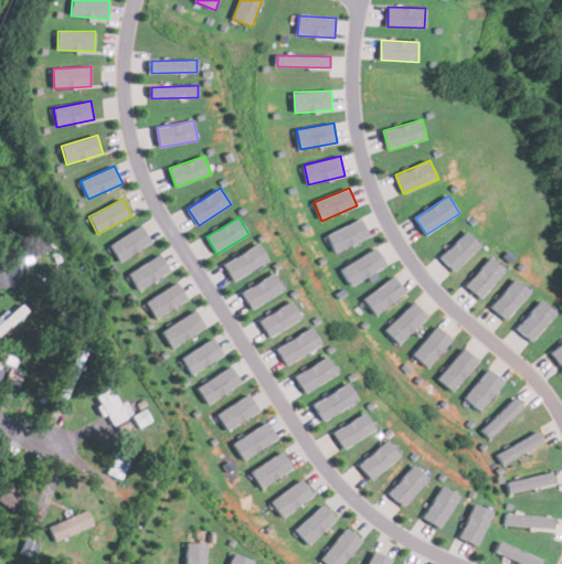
[(335,252),(370,237),(362,219),(327,234),(335,252)]
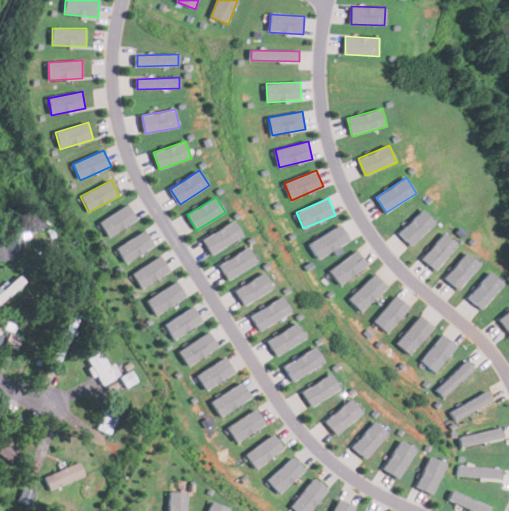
[(110,238),(138,219),(128,204),(100,223),(110,238)]
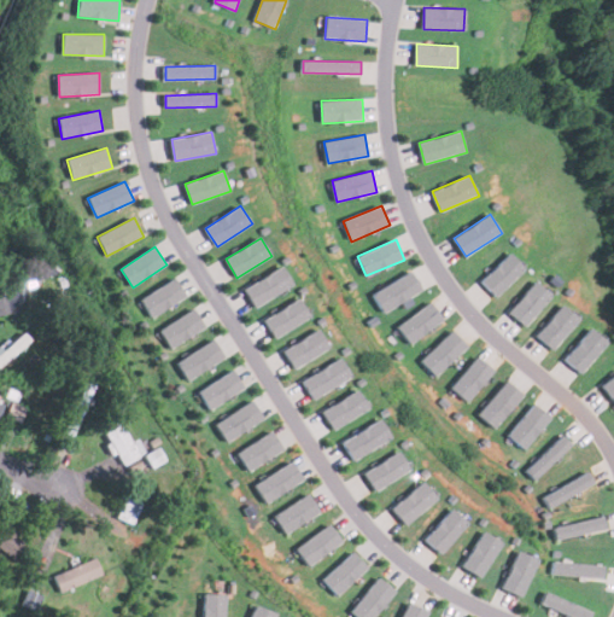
[(526,269),(512,252),(483,281),(497,297),(526,269)]
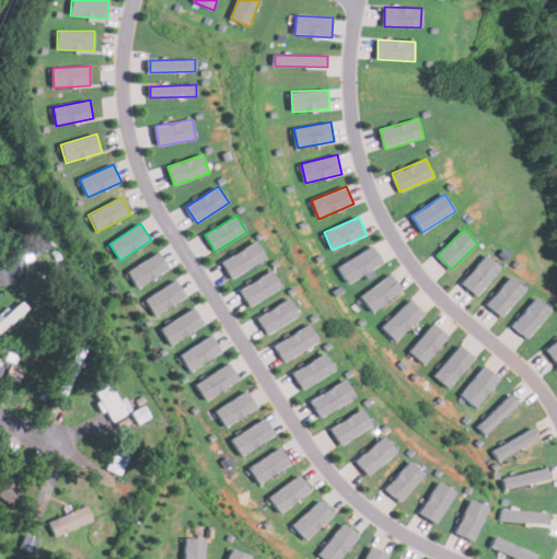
[(222,261),(232,279),(266,258),(256,241),(222,261)]
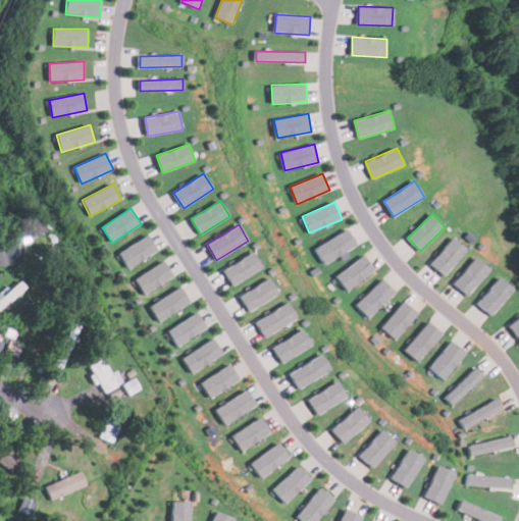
[(341,255),(342,257),(359,246),(348,228),(316,249),(326,265),(341,255)]
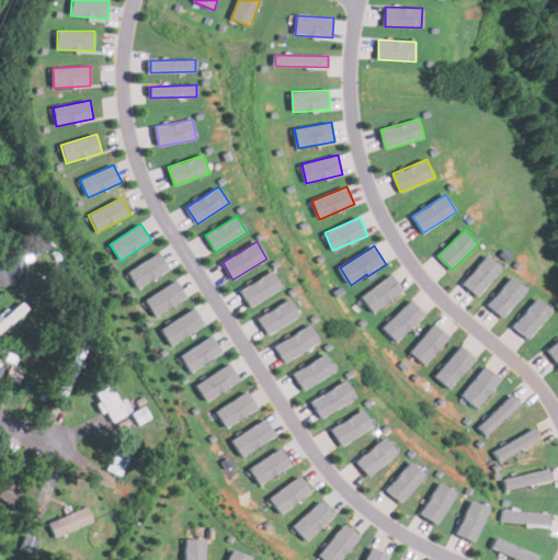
[(138,289),(170,270),(159,252),(128,272),(138,289)]
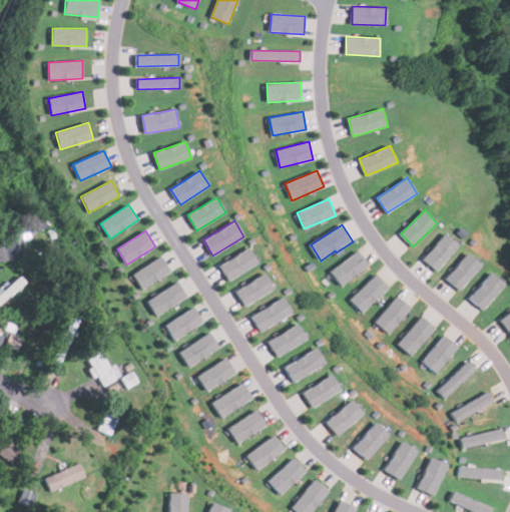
[(437,271),(459,244),(445,233),(424,260),(437,271)]
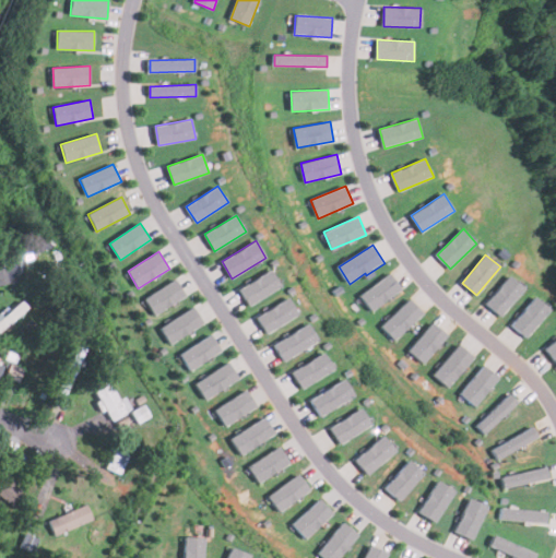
[(20,257),(0,261),(0,286),(25,281),(20,257)]
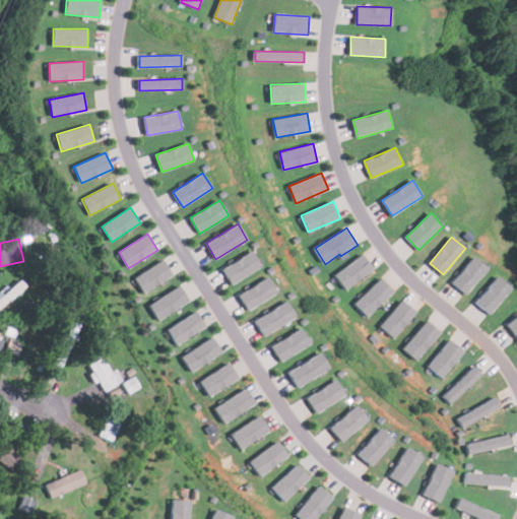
[(262,267),(252,251),(222,269),(233,284),(262,267)]
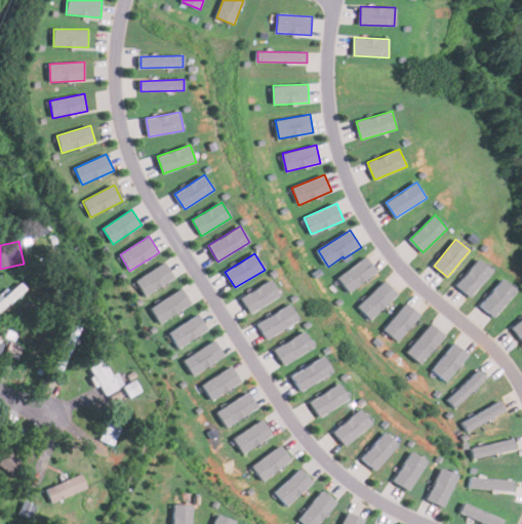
[(338,278),(350,292),(377,272),(366,256),(338,278)]
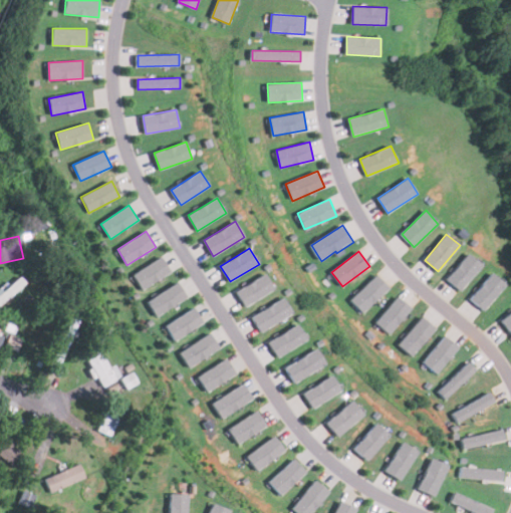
[(462,291),(482,264),(468,253),(448,280),(462,291)]
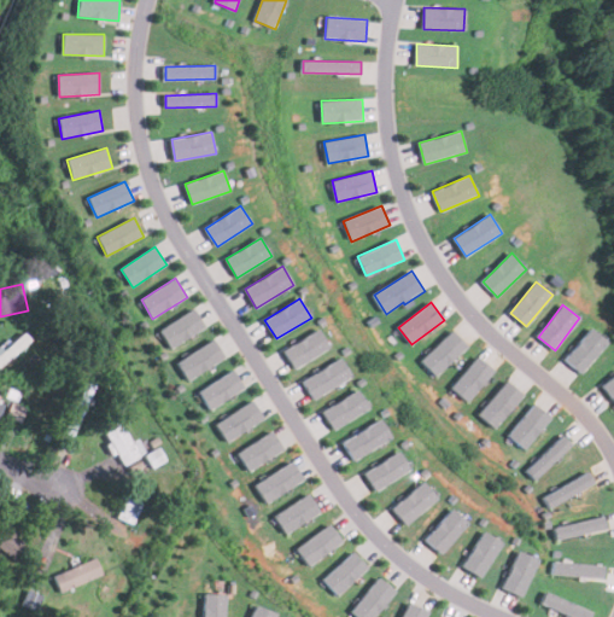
[(161,330),(171,349),(206,329),(196,309),(161,330)]
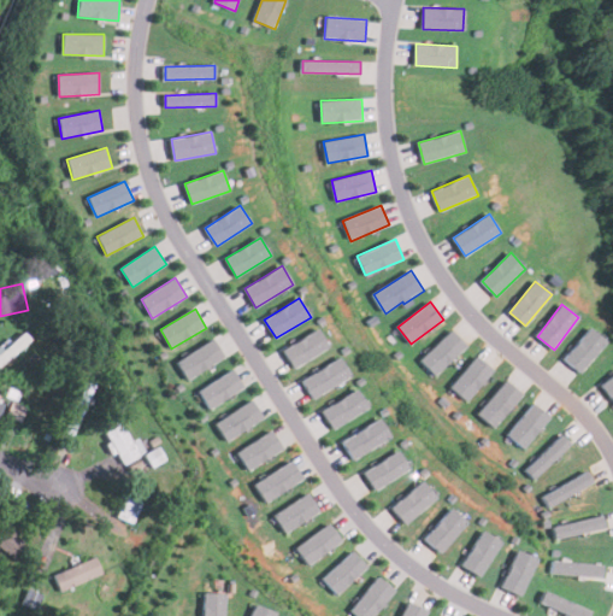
[(582,373),(607,341),(590,328),(565,359),(582,373)]
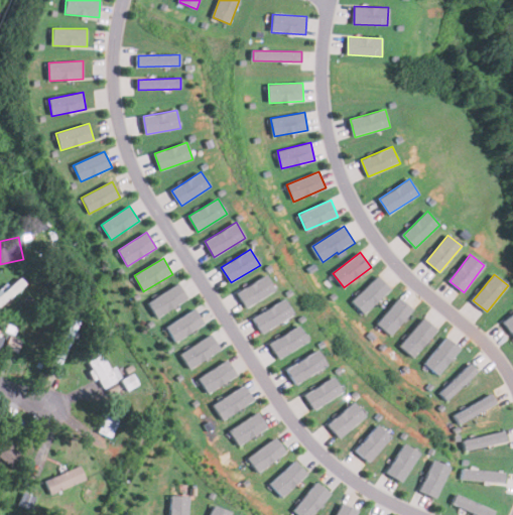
[(276,291),(267,275),(237,292),(246,308),(276,291)]
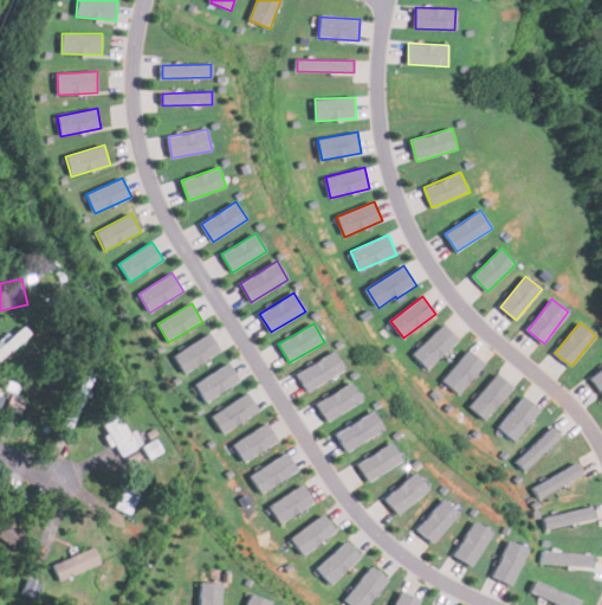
[(459,340),(445,323),(413,354),(428,369),(459,340)]
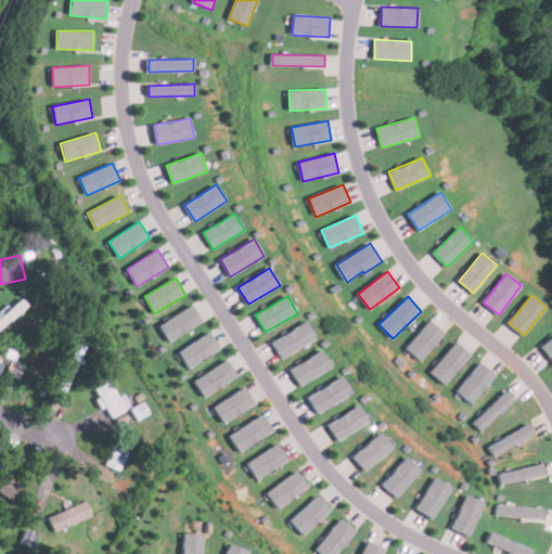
[(30,306),(24,299),(13,309),(11,307),(0,316),(0,331),(1,333),(30,306)]
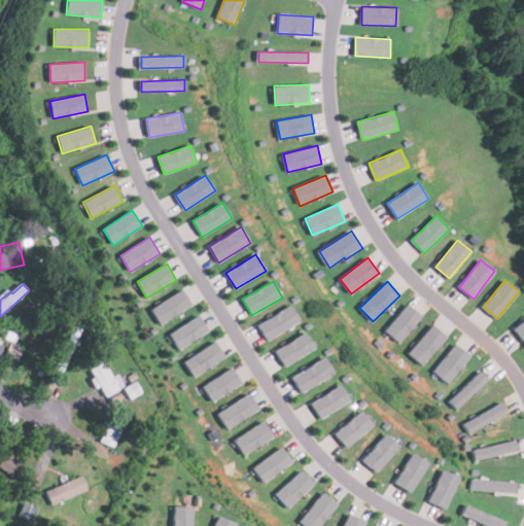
[(194,306),(184,289),(151,308),(161,324),(194,306)]
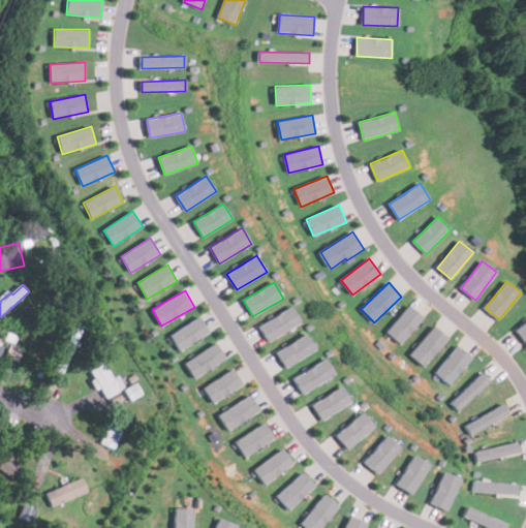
[(402,344),(424,317),(409,305),(388,332),(402,344)]
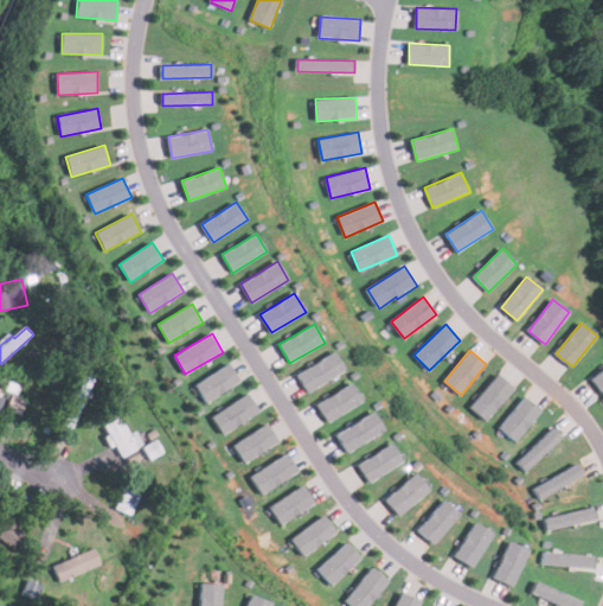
[(308,393),(346,371),(335,352),(297,374),(308,393)]
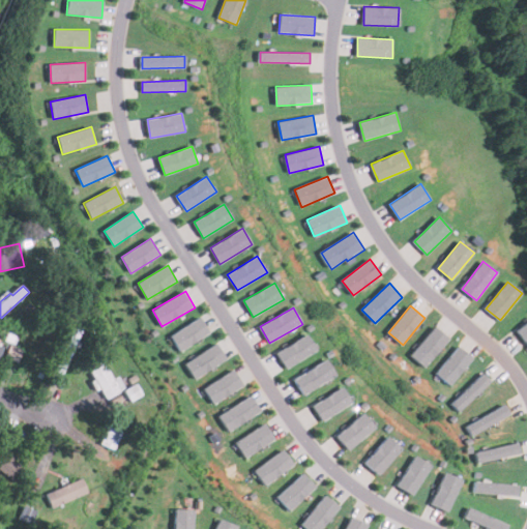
[(181,352),(211,333),(201,317),(171,335),(181,352)]
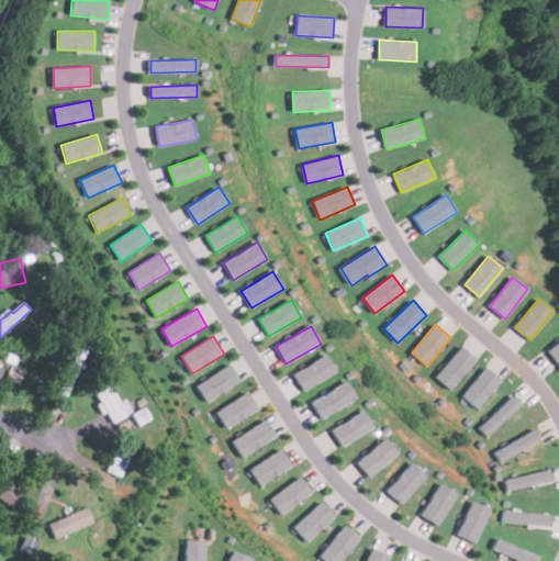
[(558,341),(548,351),(558,363),(558,341)]
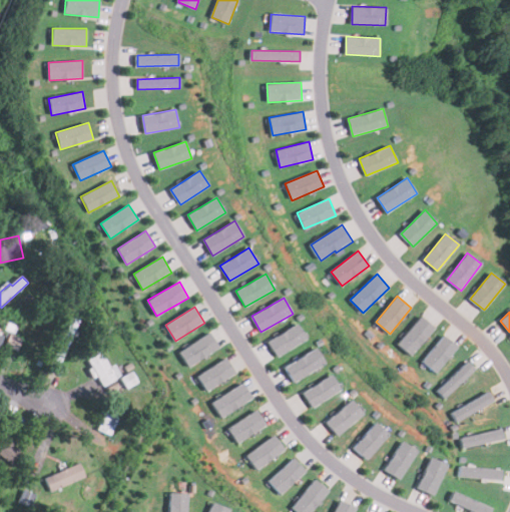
[(399,346),(414,356),(435,326),(420,316),(399,346)]
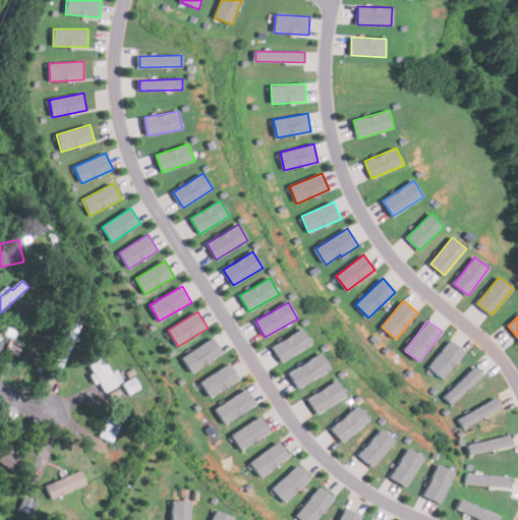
[(273,346),(282,362),(311,345),(301,329),(273,346)]
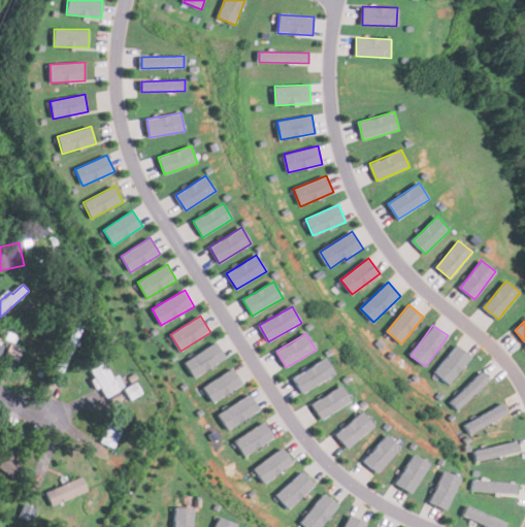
[(76,346),(67,341),(56,369),(65,373),(76,346)]
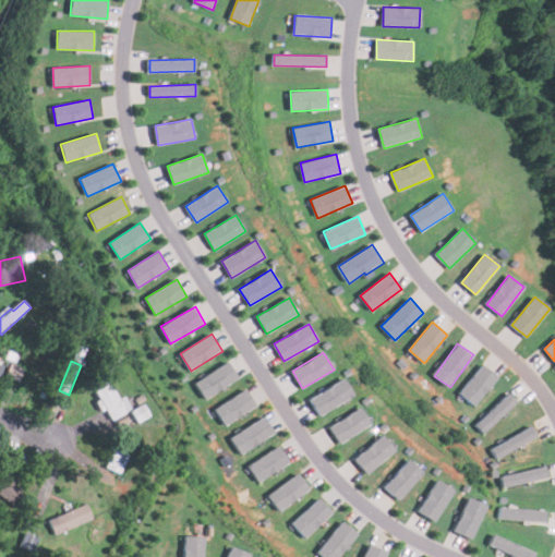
[(206,400),(240,378),(229,361),(195,383),(206,400)]
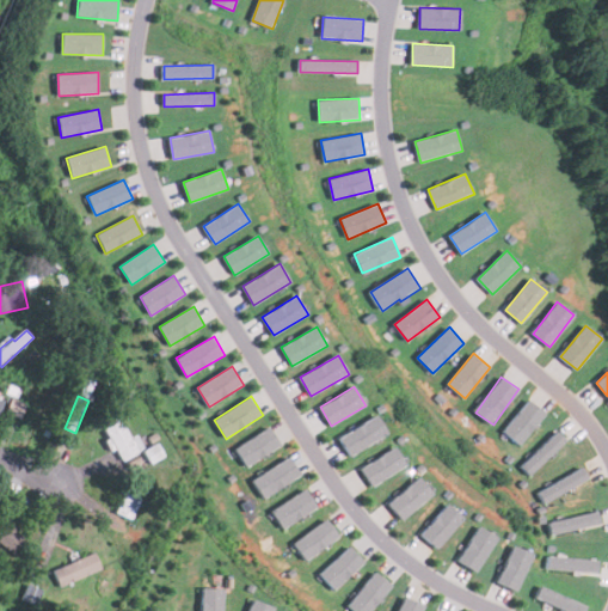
[(30,405),(14,398),(8,414),(23,420),(30,405)]
